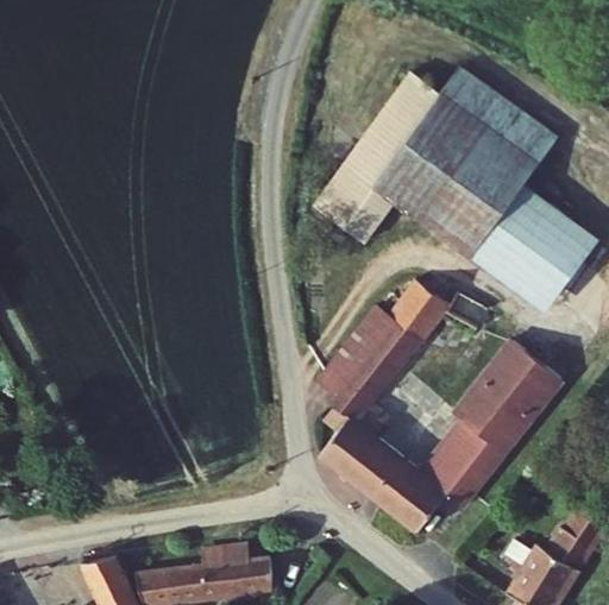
[(523,187),(548,155),(560,138),(465,69),(446,90),(418,70),(313,206),(362,243),(395,201),(472,257),(523,187)]
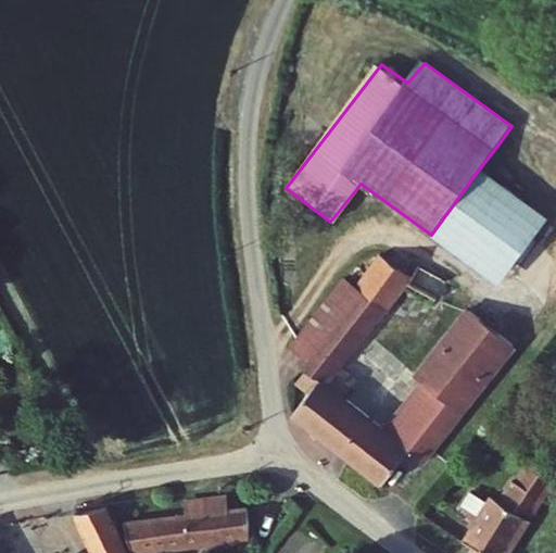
[(498,285),(545,221),(478,171),(431,235),(498,285)]
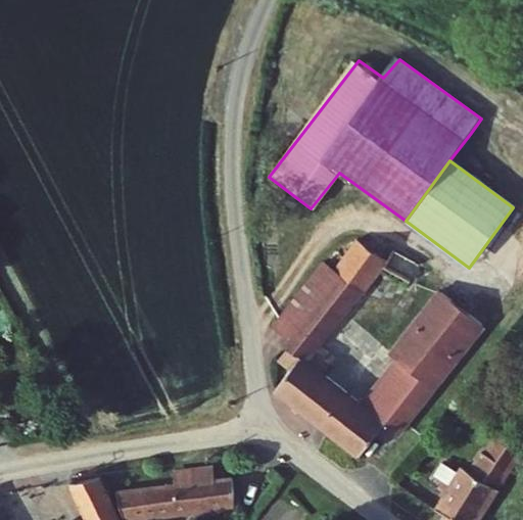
[(275,390),(359,458),(384,424),(442,349),(470,315),(438,290),(387,352),(396,360),(362,403),(323,374),(333,360),(319,347),(381,265),(355,249),(337,277),(324,268),(276,332),(287,340),(283,347),(288,351),(279,364),(288,371),(275,390)]
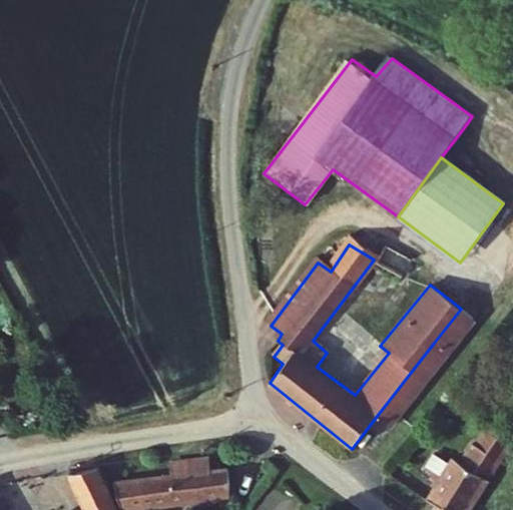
[(411,264),(385,249),(377,262),(402,278),(411,264)]
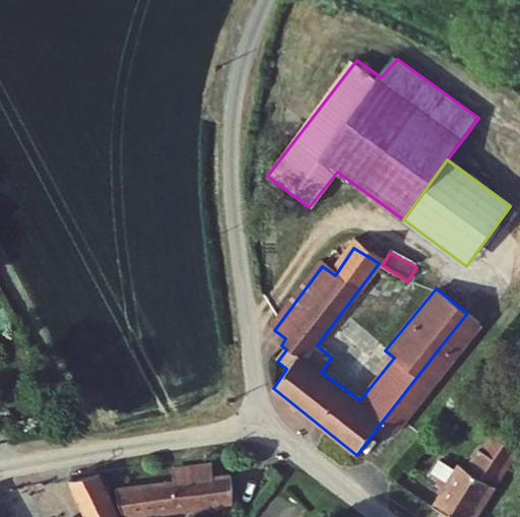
[(454,357),(480,323),(467,313),(440,347),(454,357)]
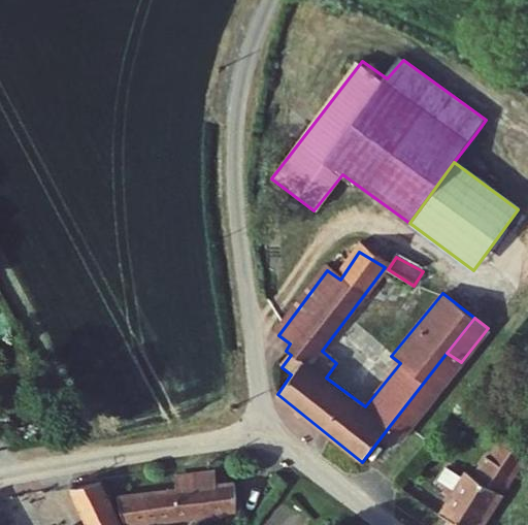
[(461,362),(447,353),(388,428),(402,438),(461,362)]
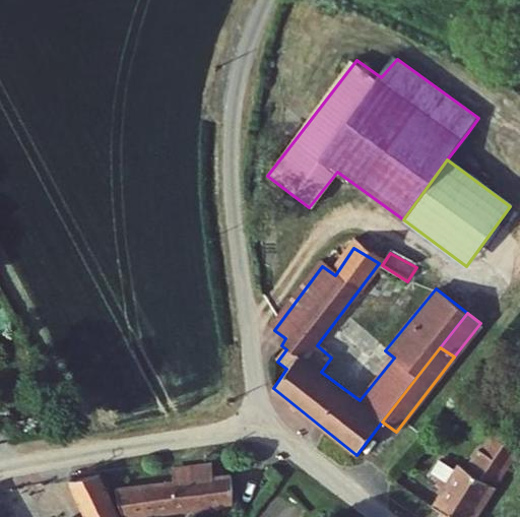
[(472,516),(517,446),(497,433),(488,446),(484,444),(465,474),(458,470),(447,489),(441,485),(437,492),(443,495),(431,514),(435,516),(472,516)]
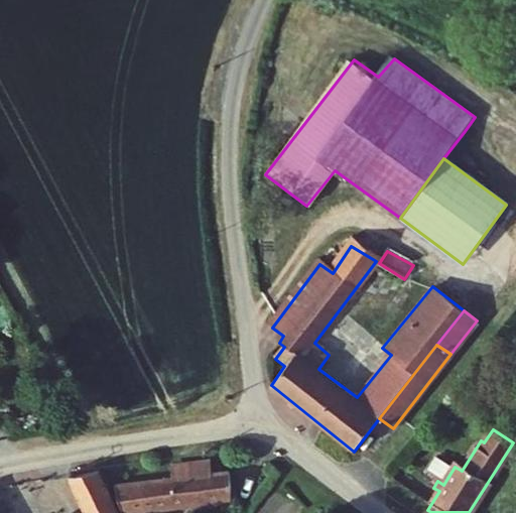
[(209,473),(208,466),(192,468),(197,501),(231,496),(228,470),(209,473)]
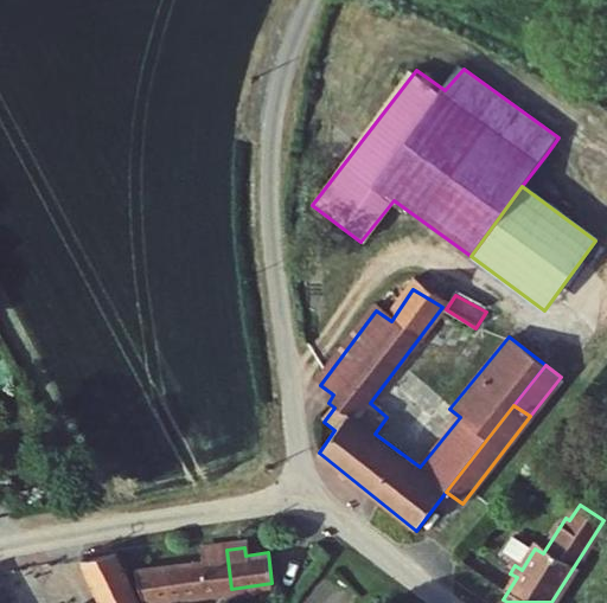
[(204,564),(139,573),(142,600),(231,589),(227,550),(203,553),(204,564)]
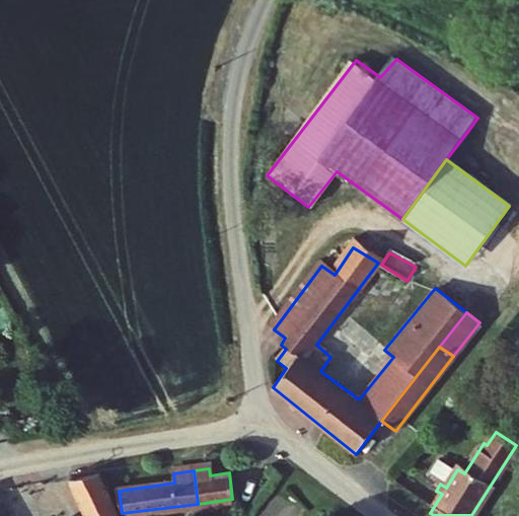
[(103,493),(93,473),(65,480),(79,505),(103,493)]
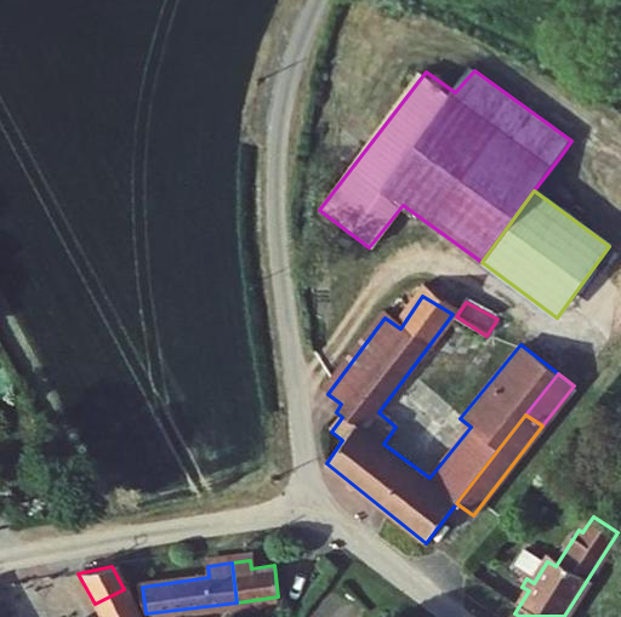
[(137,616),(124,589),(95,604),(101,616),(137,616)]
